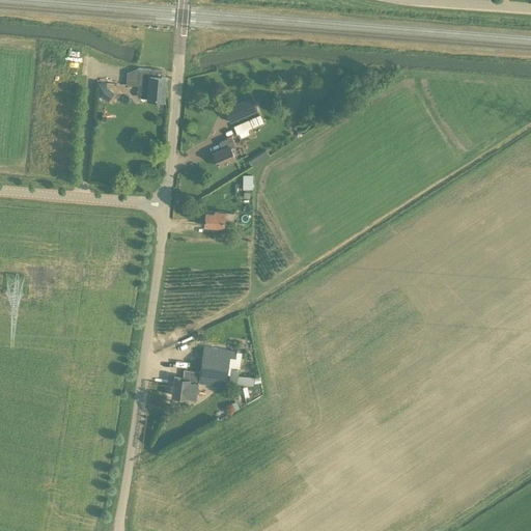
[(137,85),(149,86),(148,100),(164,101),(166,77),(161,77),(162,71),(137,68),(137,85)]
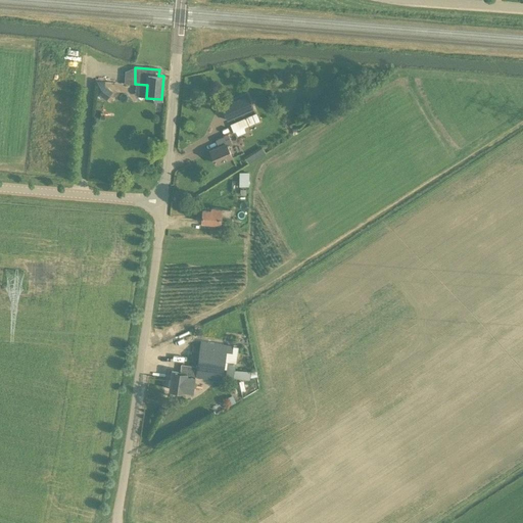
[(107,100),(113,89),(100,81),(94,92),(107,100)]
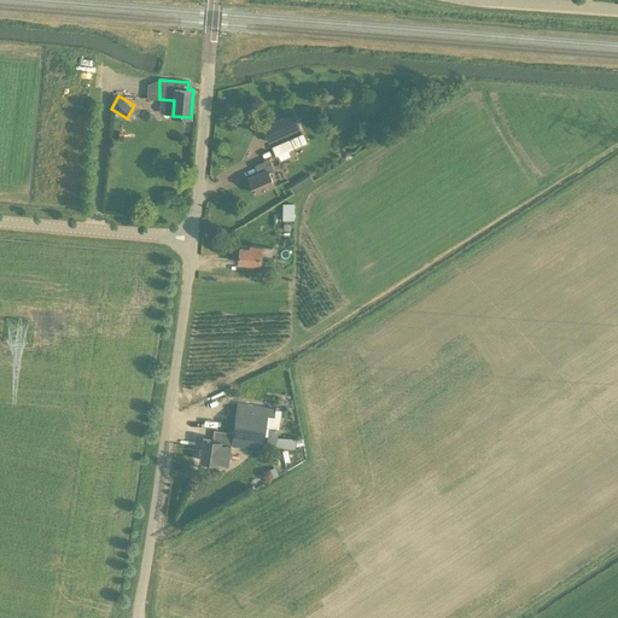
[(293,112),(262,126),(269,143),(301,128),(293,112)]
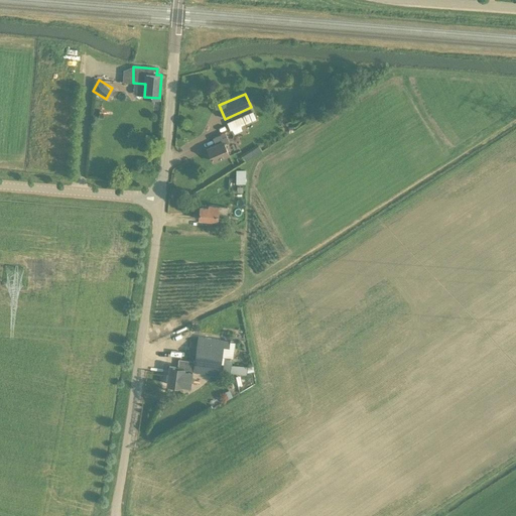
[(227,122),(229,129),(255,118),(252,111),(227,122)]
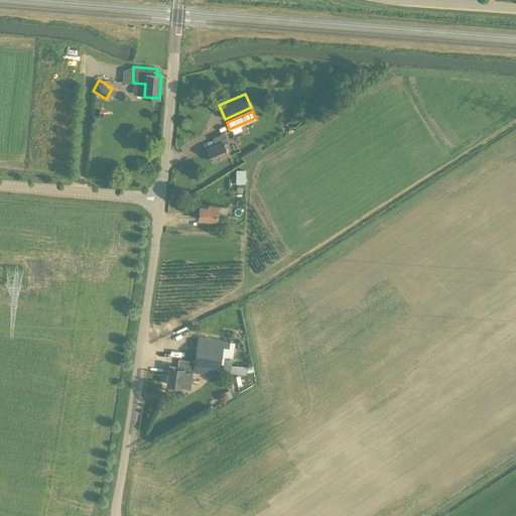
[(213,138),(216,144),(208,148),(213,161),(229,154),(224,143),(228,142),(225,133),(213,138)]
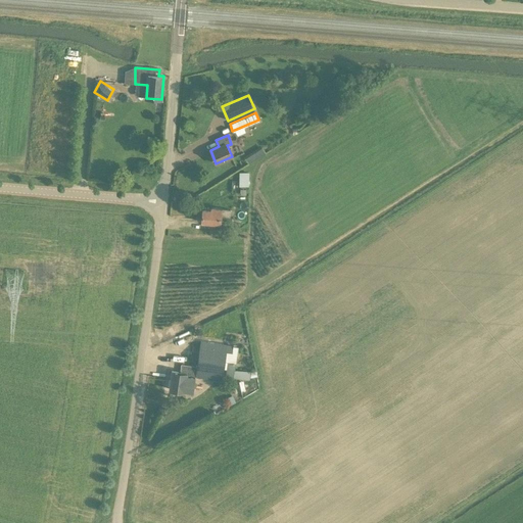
[(249,163),(267,153),(263,146),(245,156),(249,163)]
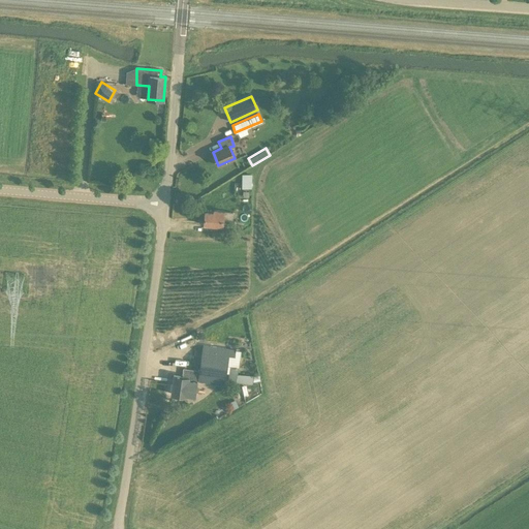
[(251,175),(242,175),(242,199),(249,199),(249,188),(251,188),(251,175)]
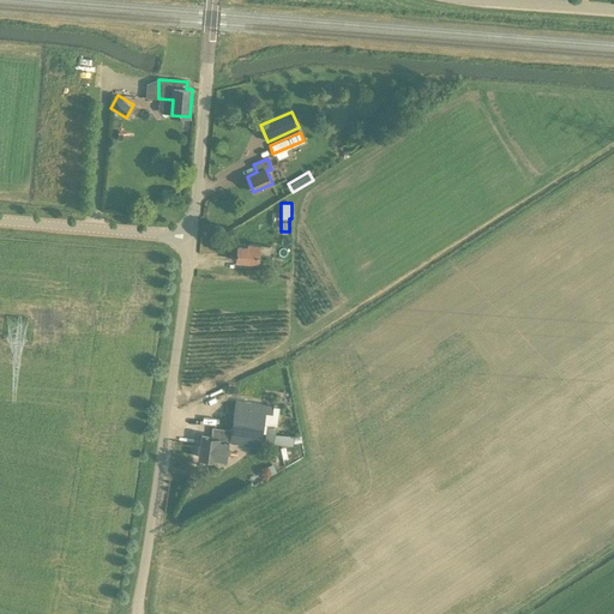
[(259,263),(259,253),(269,254),(269,246),(260,245),(260,244),(248,244),(248,246),(238,245),(236,260),(259,263)]
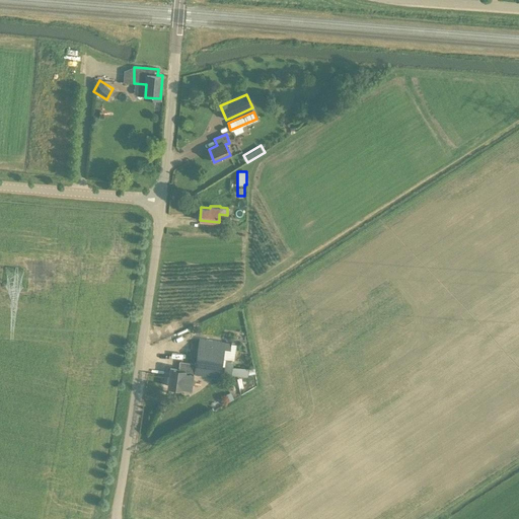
[(179,361),(178,369),(170,368),(167,386),(182,389),(186,373),(204,376),(220,378),(224,347),(198,344),(196,364),(179,361)]
